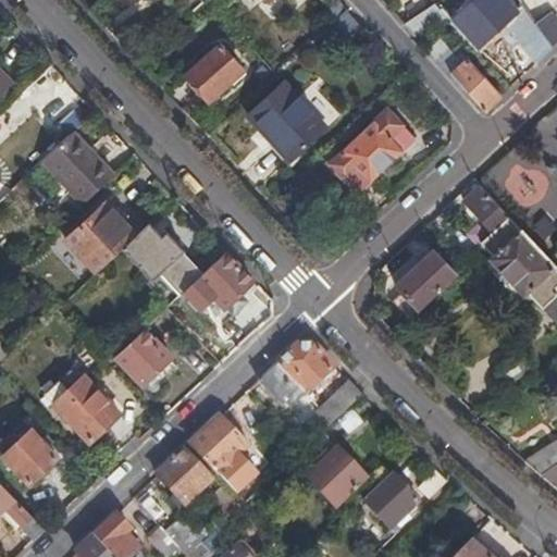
[(205,0),(186,0),(195,10),(205,0)]
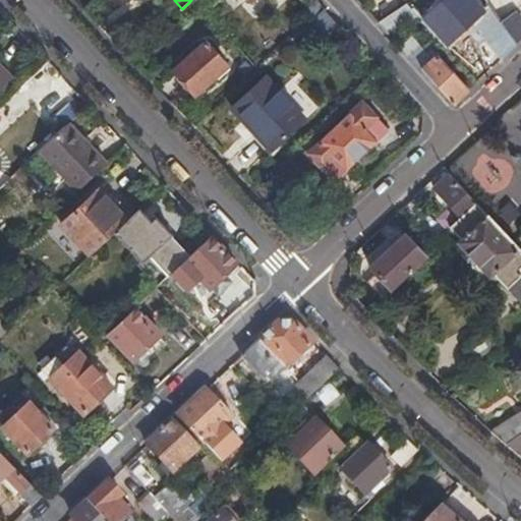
[(480,15),(508,56),(519,45),(505,23),(488,0),(439,0),(431,7),(428,5),(423,10),(453,42),(480,15)]
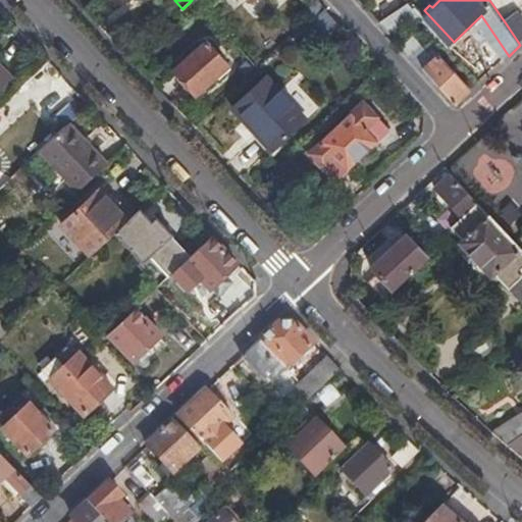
[(412,6),(383,22),(392,33),(419,16),(412,6)]
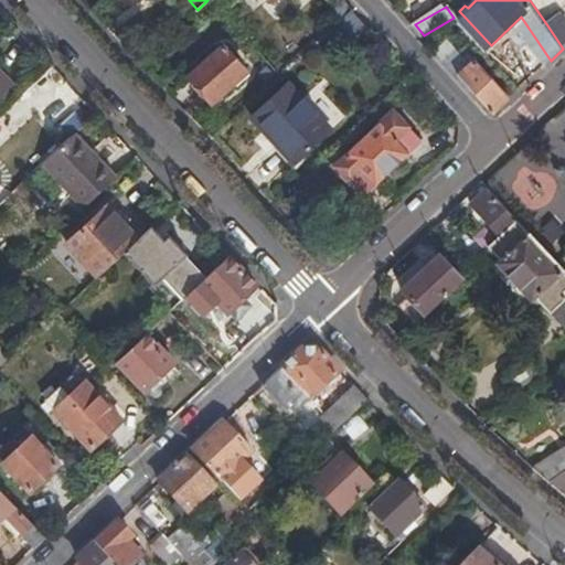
[(547,25),(563,49),(564,46),(564,16),(564,14),(547,25)]
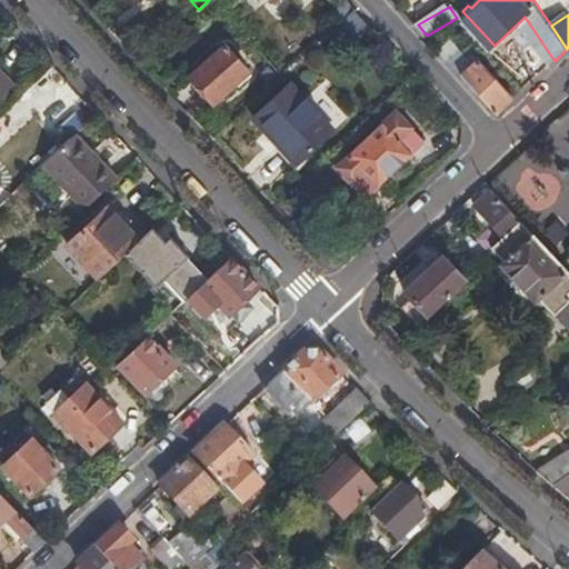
[(221,96),(250,70),(226,42),(192,71),(197,76),(193,79),(205,91),(207,90),(208,91),(216,100),(221,96)]
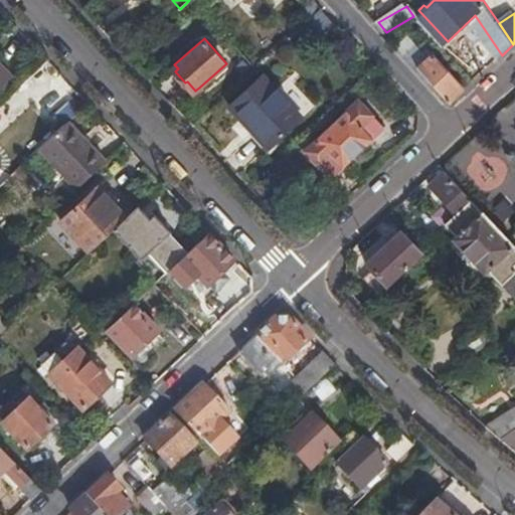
[(451,103),(465,90),(435,55),(430,60),(413,42),(403,51),(451,103)]
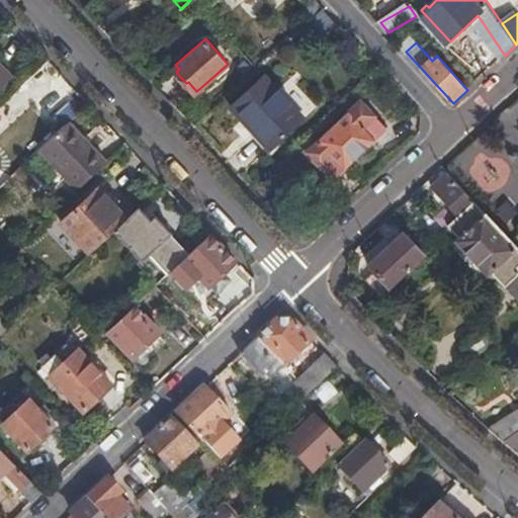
[(0,62),(0,85),(12,75),(0,62)]
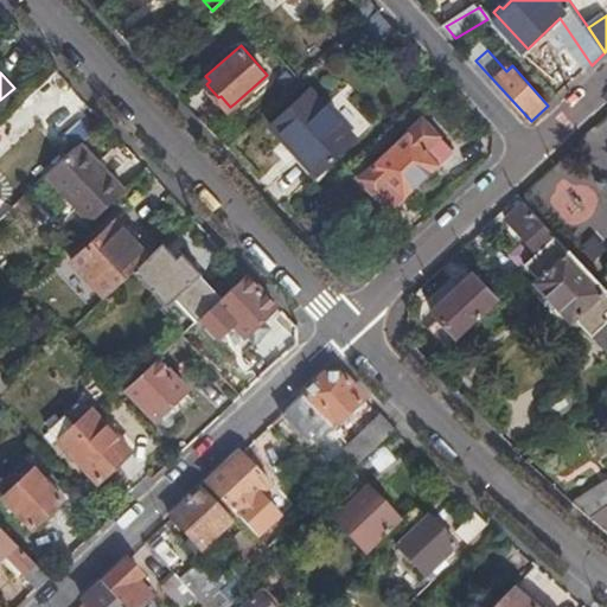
[(319,170),(355,136),(310,87),(270,123),(288,142),(292,140),(319,170)]
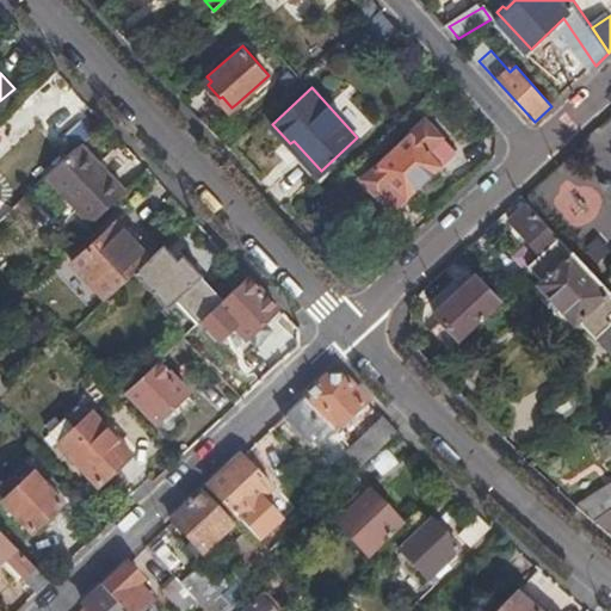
[(223,98),(217,104),(232,119),(242,110),(238,103),(232,107),(223,98)]
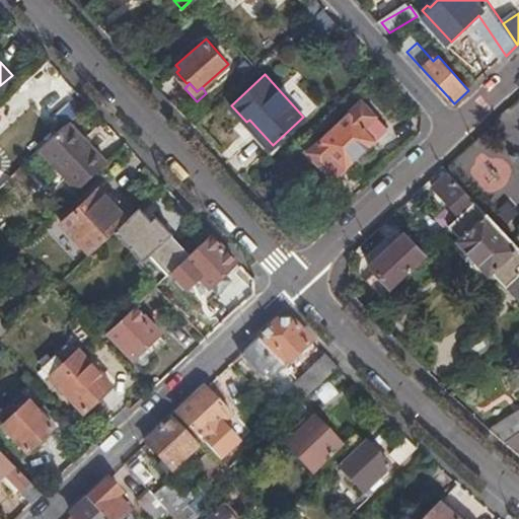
[(389,129),(361,99),(305,153),(334,181),(389,129)]
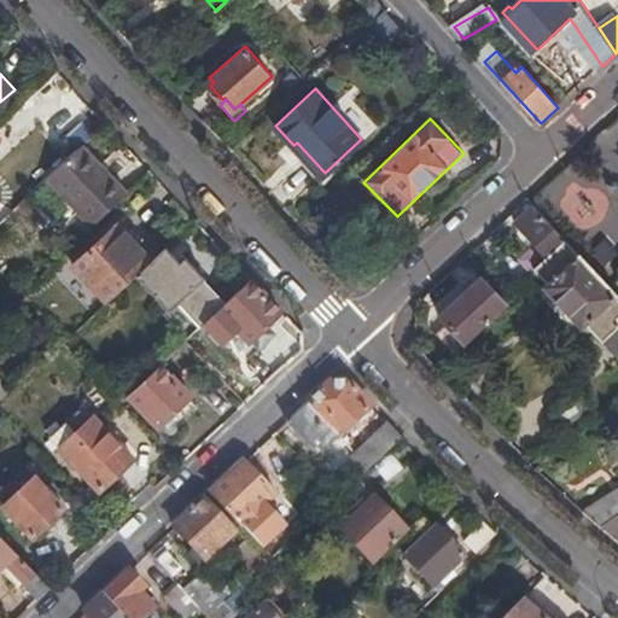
[(54,165),(81,140),(64,122),(39,149),(54,165)]
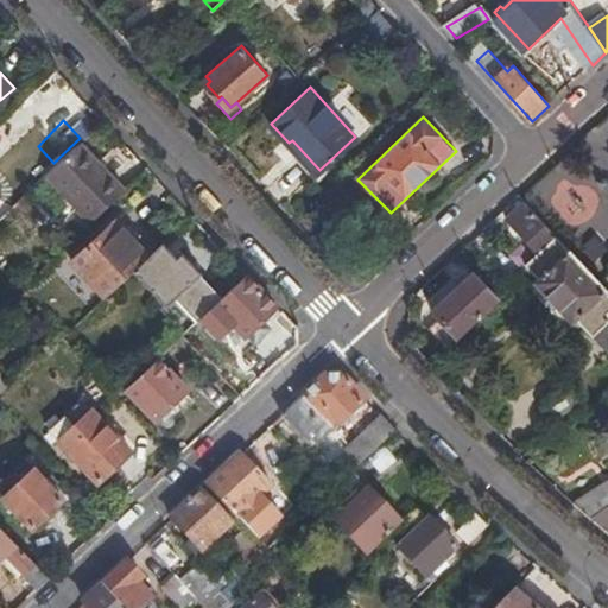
[(127,188),(83,140),(39,181),(63,206),(71,200),(93,220),(127,188)]
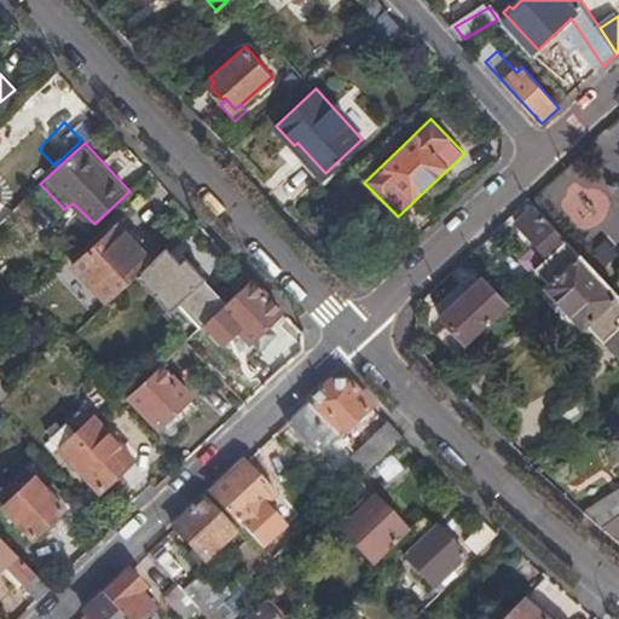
[(526,235),(547,256),(566,238),(538,207),(522,221),(531,230),(526,235)]
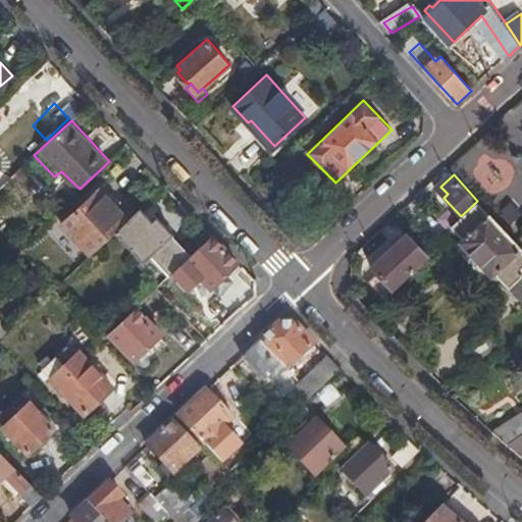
[(63,223),(91,253),(112,232),(127,218),(117,207),(122,202),(105,185),(63,223)]
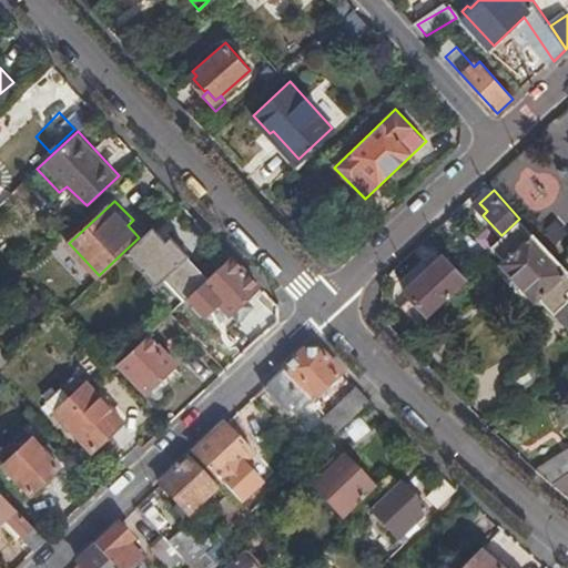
[(519,219),(501,235),(498,239),(492,245),(505,260),(500,264),(535,301),(539,297),(567,327),(567,269),(560,262),(519,219)]
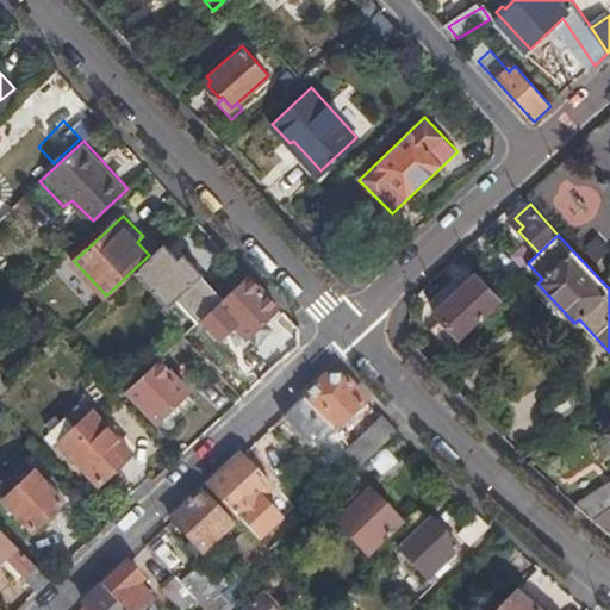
[(204,315),(223,297),(182,251),(176,257),(162,242),(149,255),(131,272),(187,331),(204,315)]
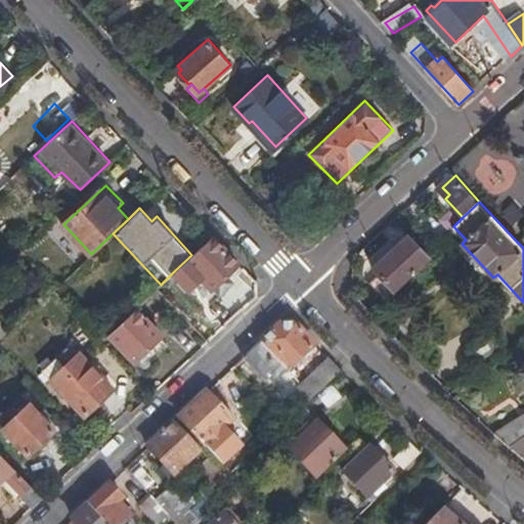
[(439,221),(448,230),(453,226),(460,220),(450,211),(439,221)]
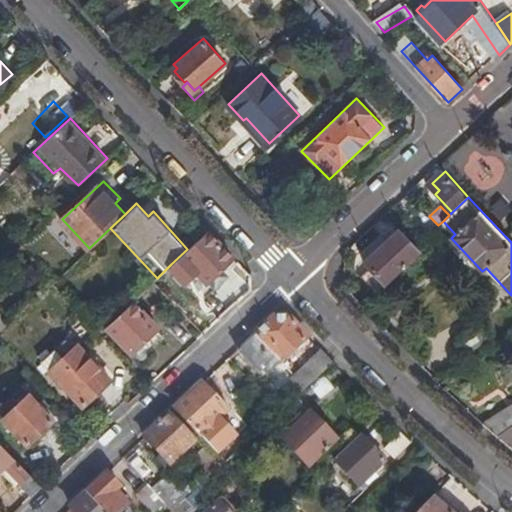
[(362,259),(383,282),(418,250),(416,246),(397,227),(362,259)]
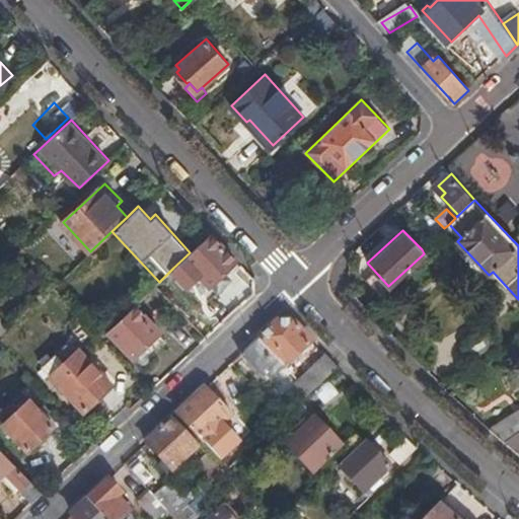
[(212,232),(190,252),(173,268),(205,300),(228,277),(223,271),(236,257),(212,232)]
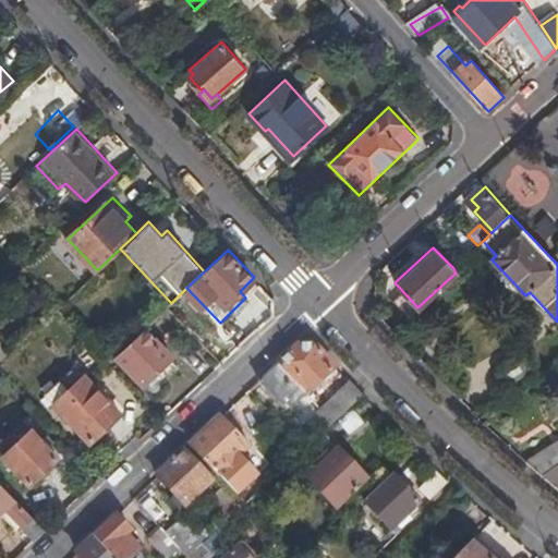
[(171,356),(145,327),(116,354),(143,384),(171,356)]
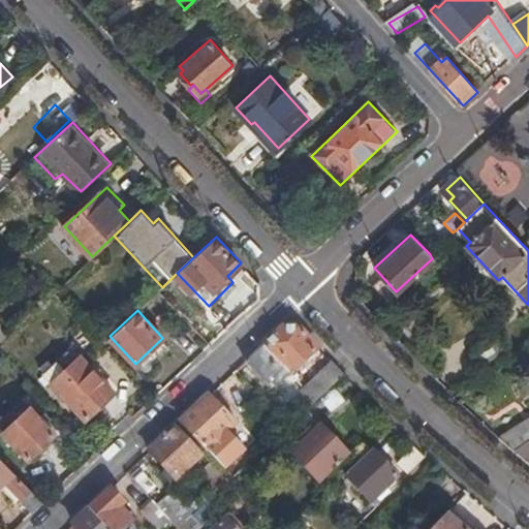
[(285,380),(320,347),(300,327),(281,327),(244,361),(268,386),(280,375),(285,380)]
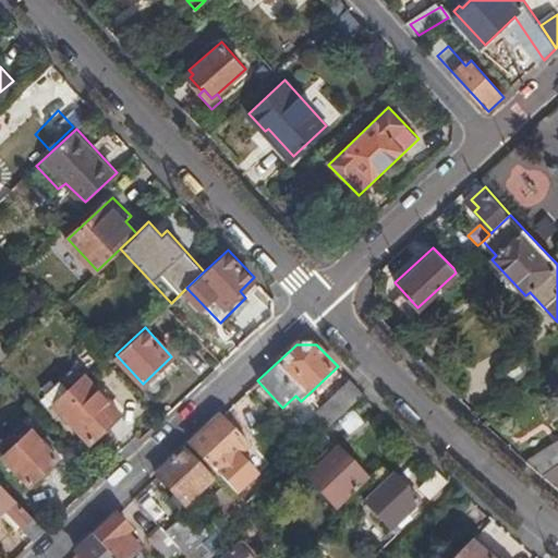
[(171,356),(143,384),(150,391),(179,364),(171,356)]
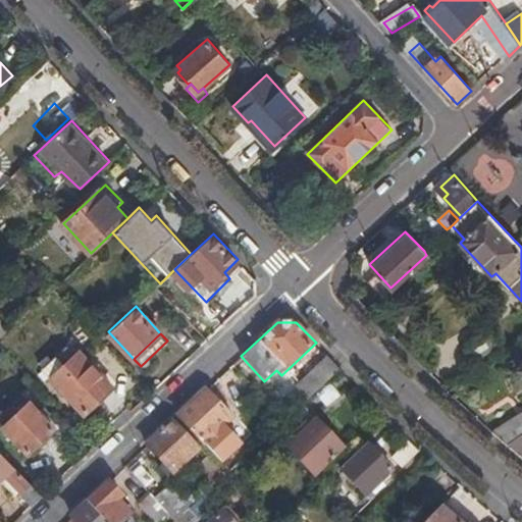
[(82,416),(111,388),(77,354),(63,367),(55,358),(42,371),(82,416)]
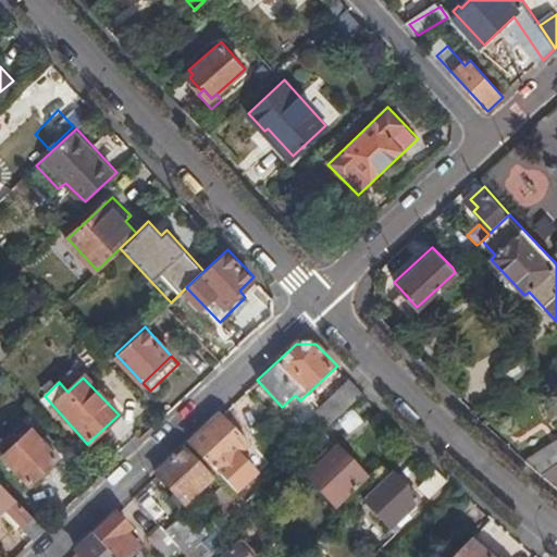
[(316,410),(330,425),(364,393),(349,378),(316,410)]
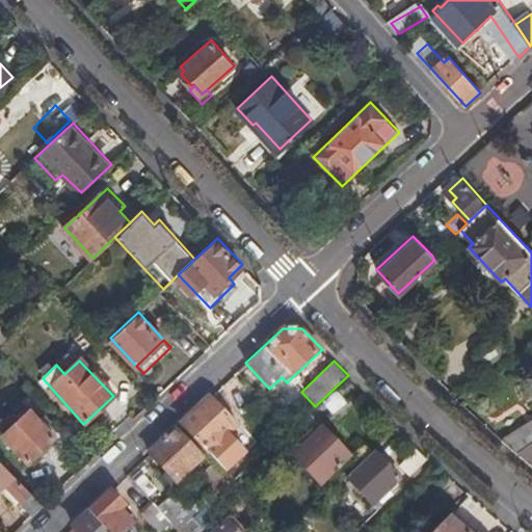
[(324,400),(335,413),(349,401),(339,389),(324,400)]
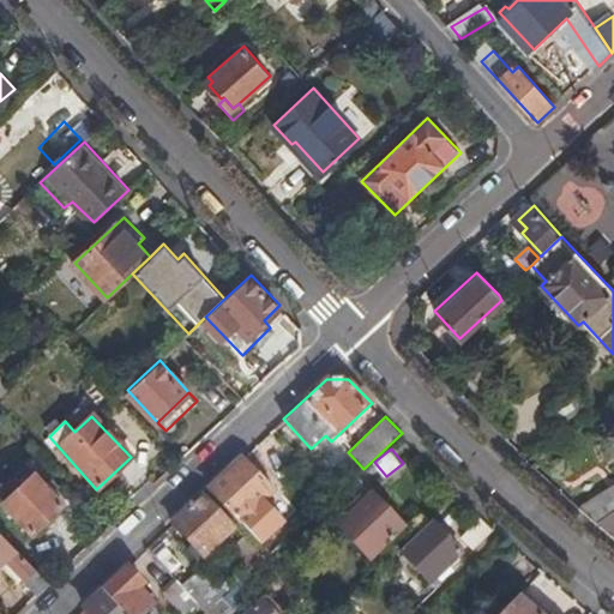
[(274,492),(241,458),(209,488),(241,523),(274,492)]
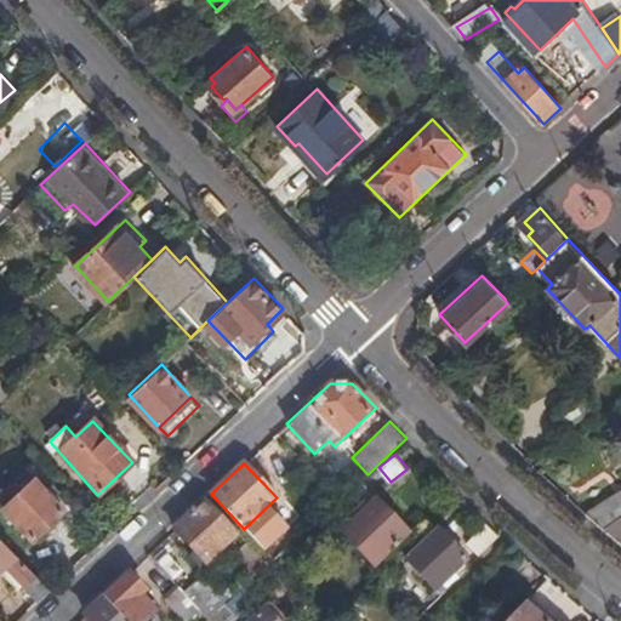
[(34,536),(67,506),(38,474),(5,505),(34,536)]
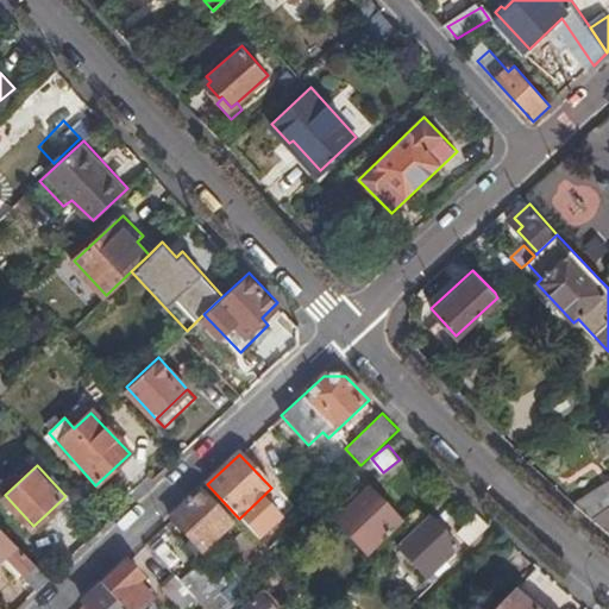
[(368,484),(355,471),(333,490),(331,494),(344,508),(334,518),(369,554),(378,545),(390,533),(402,522),(372,491),(364,498),(359,493),(368,484)]
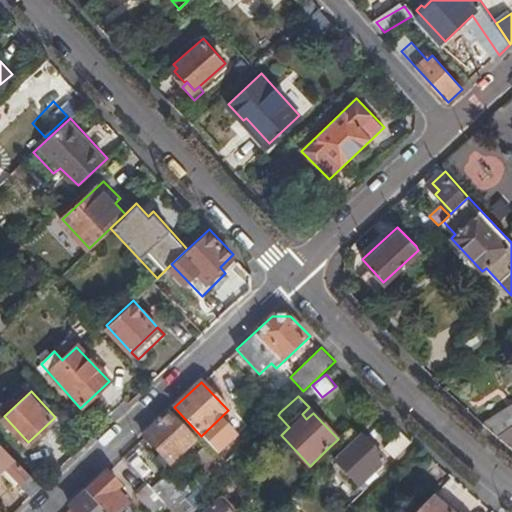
[(496,434),(511,423),(511,400),(481,420),(496,434)]
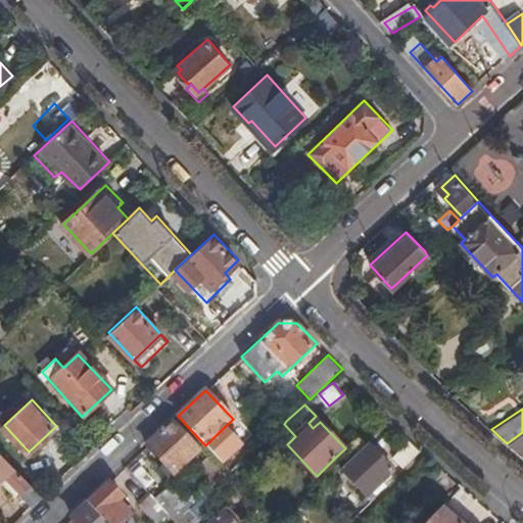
[(201,448),(174,420),(147,445),(175,473),(201,448)]
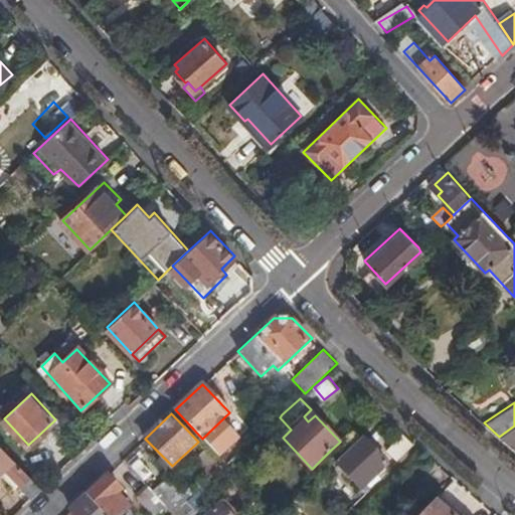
[(514,425),(499,437),(514,450),(514,449),(514,425)]
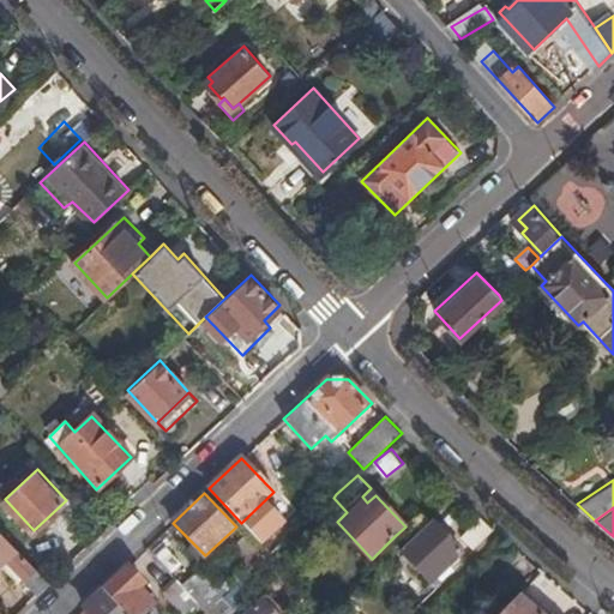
[(433,583),(463,554),(434,524),(403,553),(433,583)]
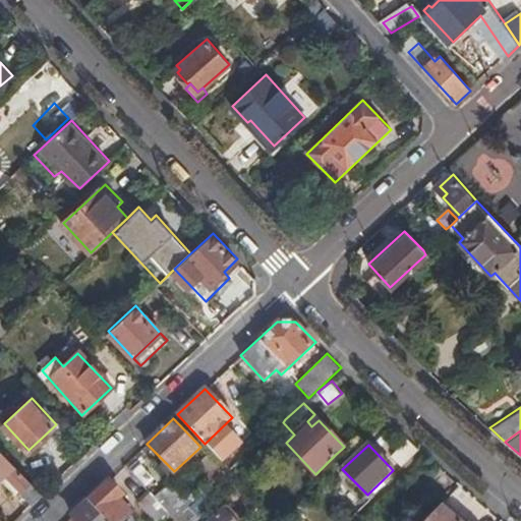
[(2,451),(0,452),(0,481),(7,475),(36,504),(45,496),(2,451)]
